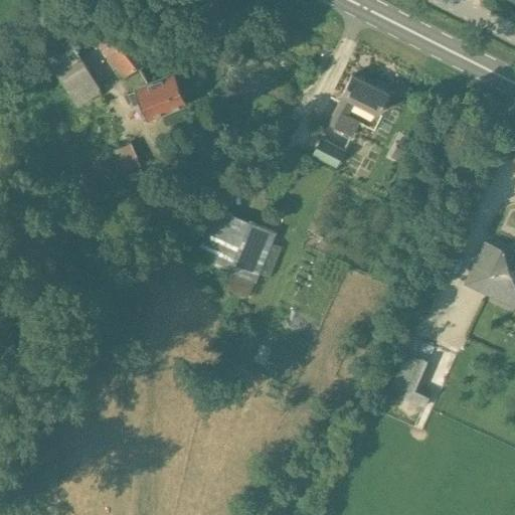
[(150,55),(119,15),(93,36),(124,75),(150,55)]
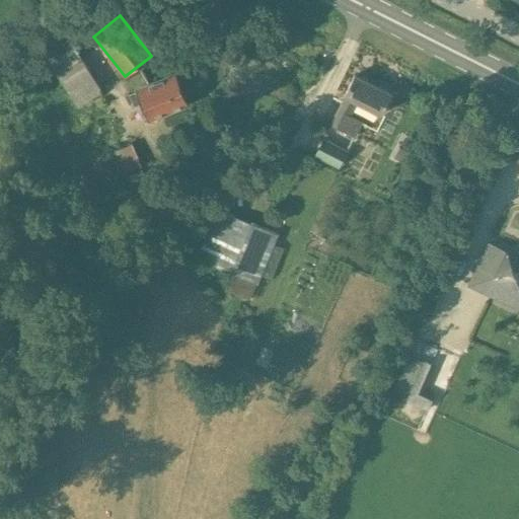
[(49,62),(77,105),(102,89),(74,46),(63,53),(56,42),(49,46),(56,57),(49,62)]
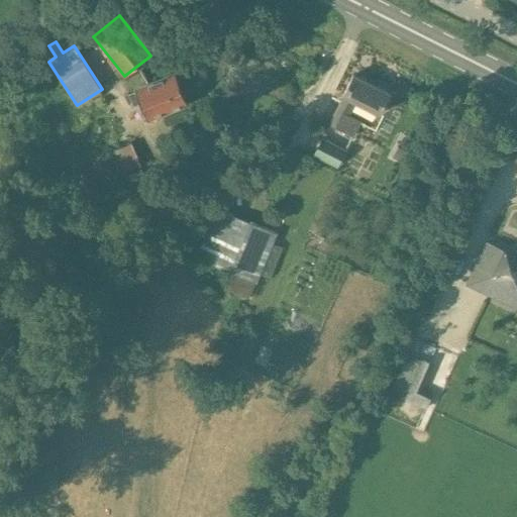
[(390,93),(352,74),(342,94),(343,94),(328,124),(353,136),(362,121),(349,116),(357,101),(380,113),(390,93)]
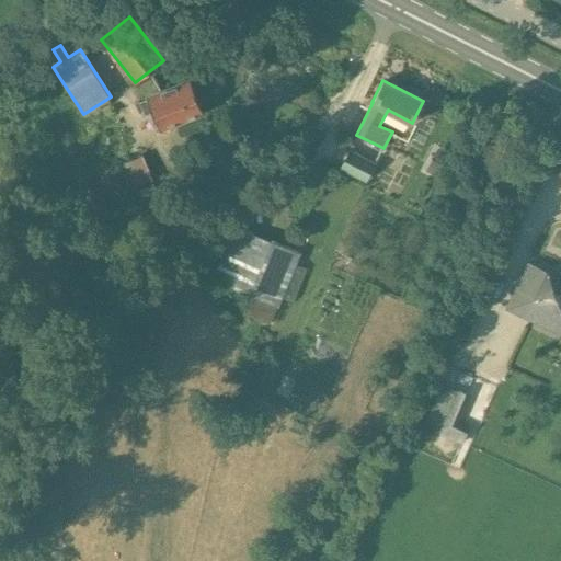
[(189,81),(149,98),(149,96),(139,101),(145,115),(155,111),(162,128),(202,112),(189,81)]
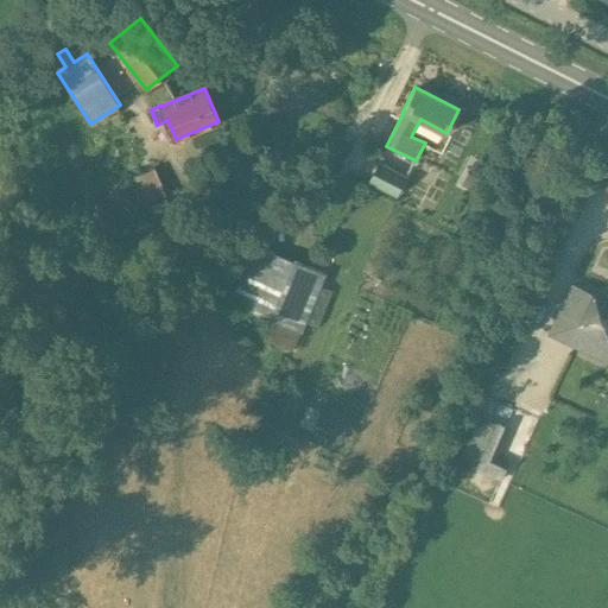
[(407,176),(379,162),(368,183),(397,197),(407,176)]
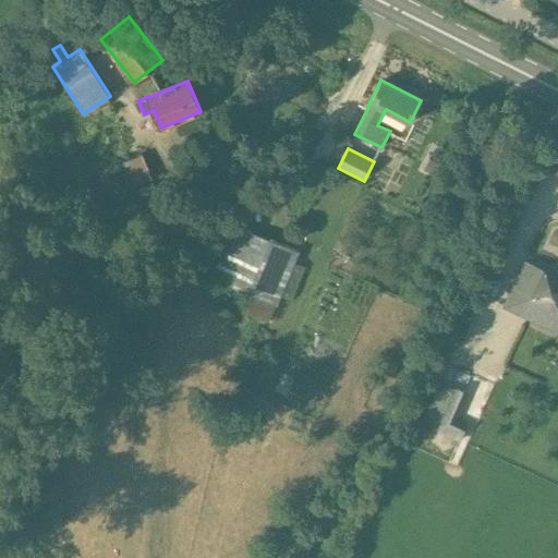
[(123,162),(133,186),(153,178),(142,154),(123,162)]
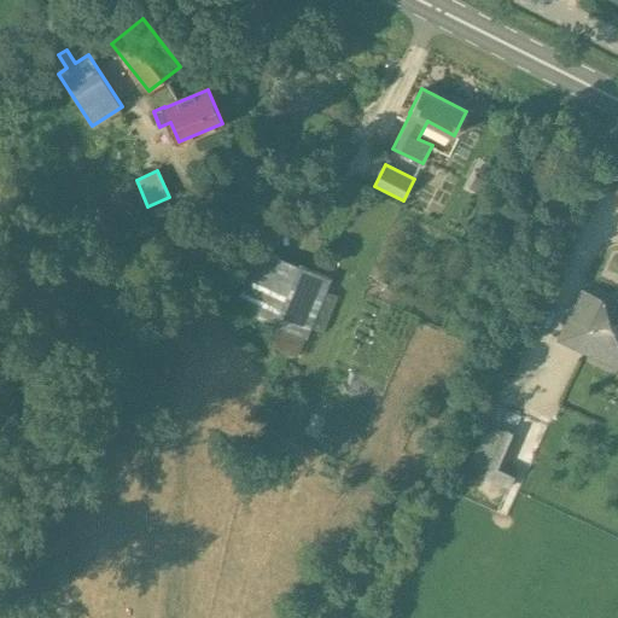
[(234,308),(275,325),(268,340),(299,353),(307,337),(308,338),(312,328),(322,332),(337,296),(326,291),(332,279),(260,248),(234,308)]
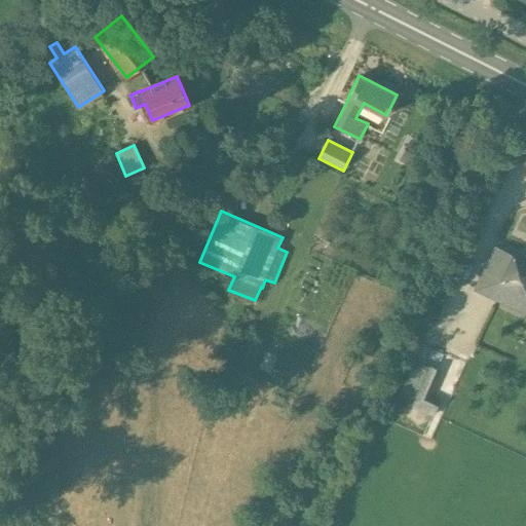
[(525,261),(495,247),(475,290),(525,314),(525,261)]
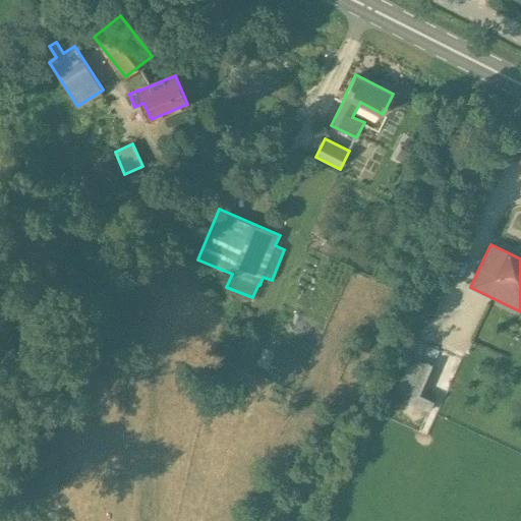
[(438,365),(420,358),(403,400),(429,411),(437,396),(426,392),(438,365)]
